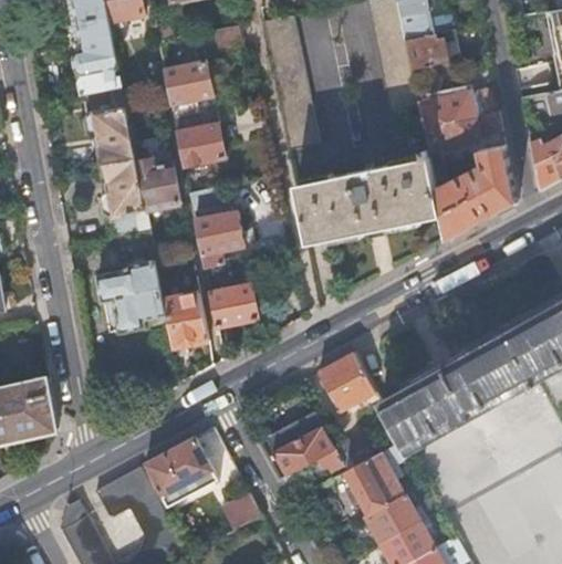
[(104,0),(70,0),(75,22),(107,17),(104,0)]
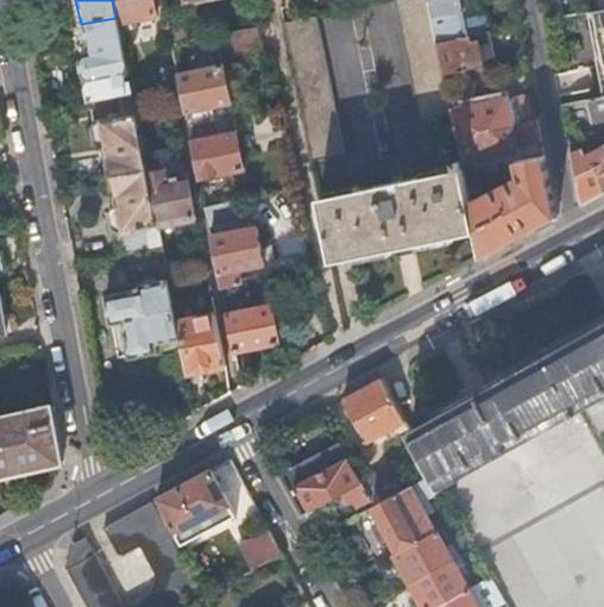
[(149,0),(112,0),(115,18),(117,23),(152,17),(149,0)]
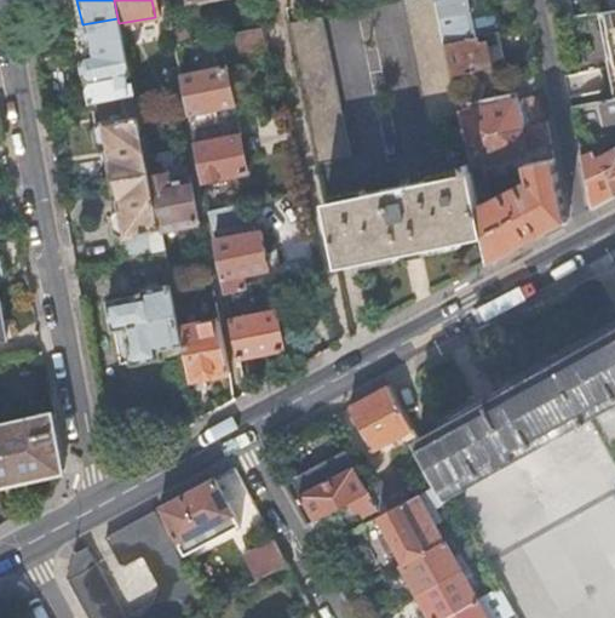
[(431,0),(408,0),(397,3),(421,126),(457,119),(455,113),(448,75),(441,45),(441,43),(432,4),(431,0)]
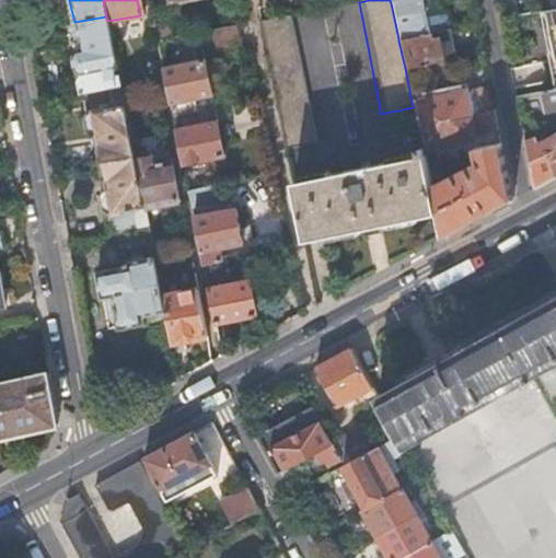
[(420,0),(405,0),(391,3),(398,38),(398,41),(428,35),(426,21),(432,19),(430,6),(423,8),(420,0)]
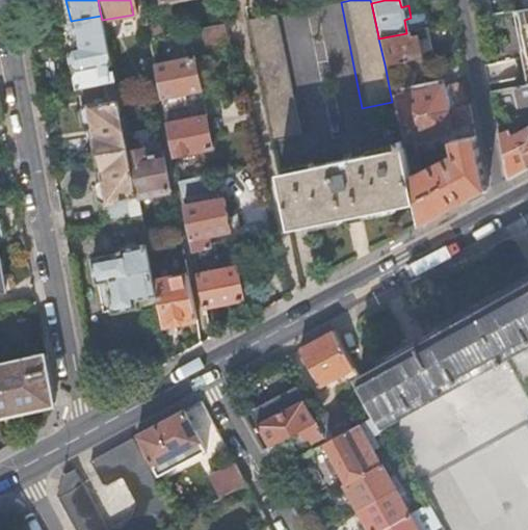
[(527,0),(519,0),(521,9),(527,7),(527,0)]
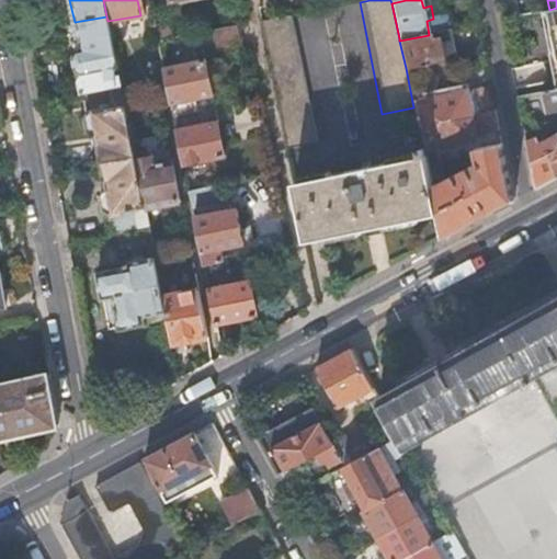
[(450,31),(475,25),(470,7),(446,11),(450,31)]
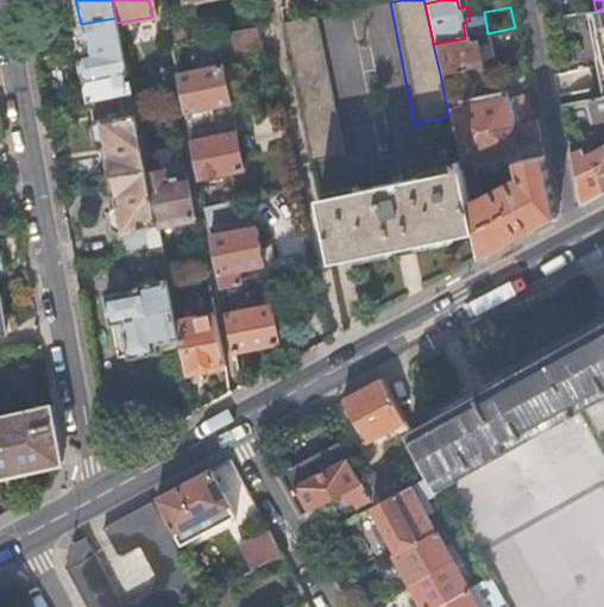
[(585,13),(602,98),(603,97),(603,8),(596,11),(585,13)]
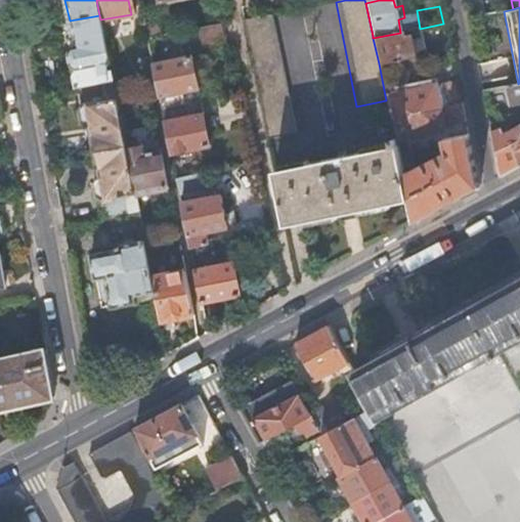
[(99,15),(70,20),(75,47),(69,48),(66,54),(69,67),(74,70),(70,76),(72,89),(77,88),(112,82),(100,19),(99,15)]
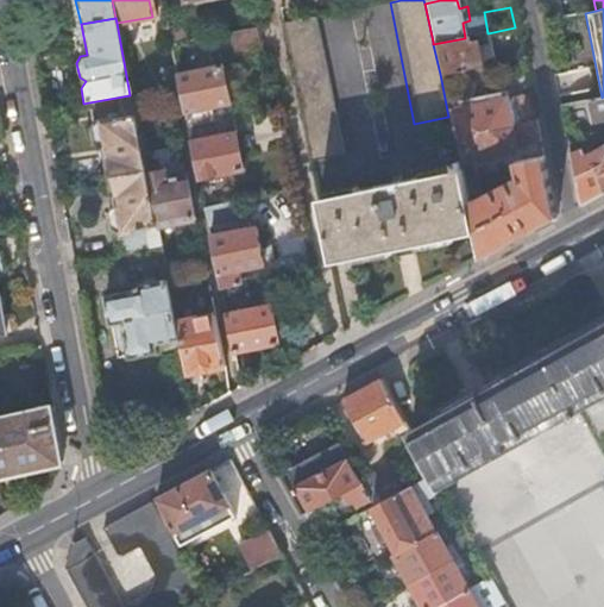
[(280,26),(308,163),(340,157),(313,19),(280,26)]
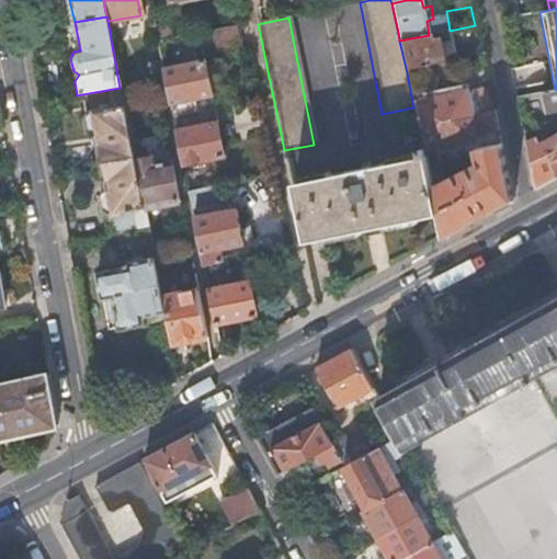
[(213,52),(237,47),(232,24),(208,30),(213,52)]
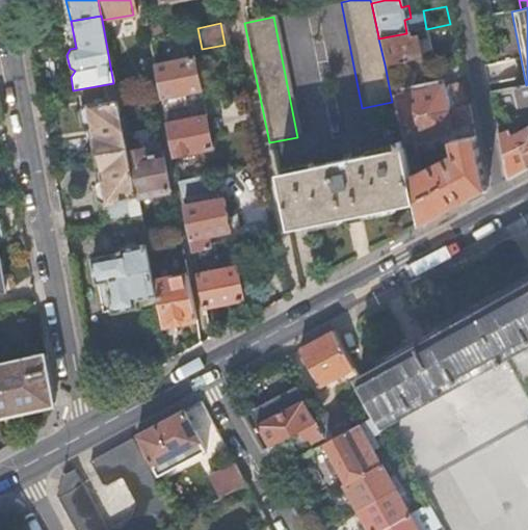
[(406,33),(378,38),(385,64),(428,57),(423,29),(406,33)]
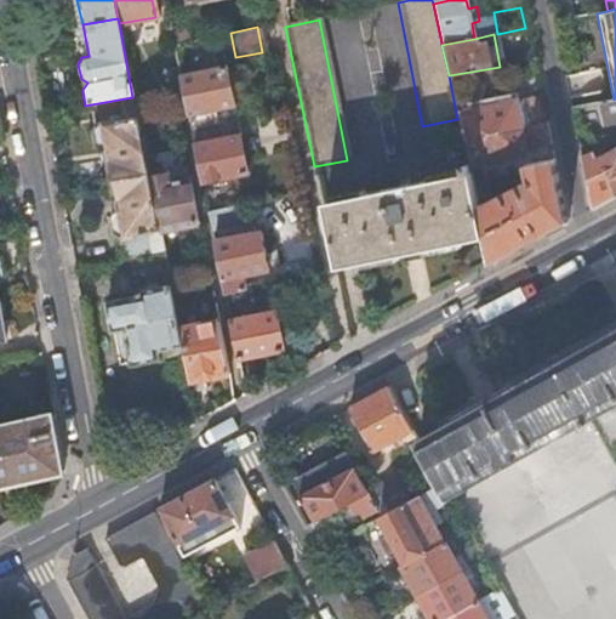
[(178,77),(186,114),(233,104),(226,67),(178,77)]
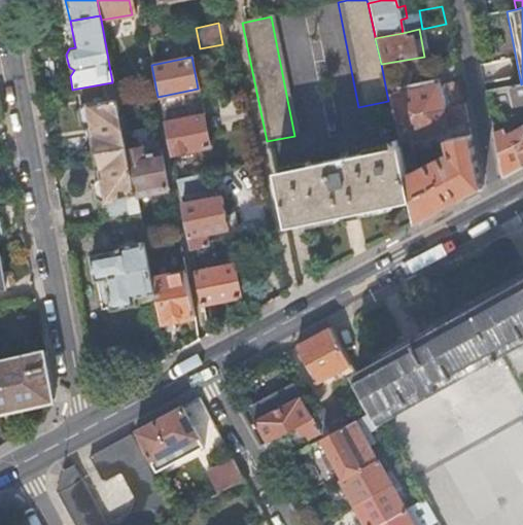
[(387,96),(388,101),(392,119),(461,105),(457,80),(387,96)]
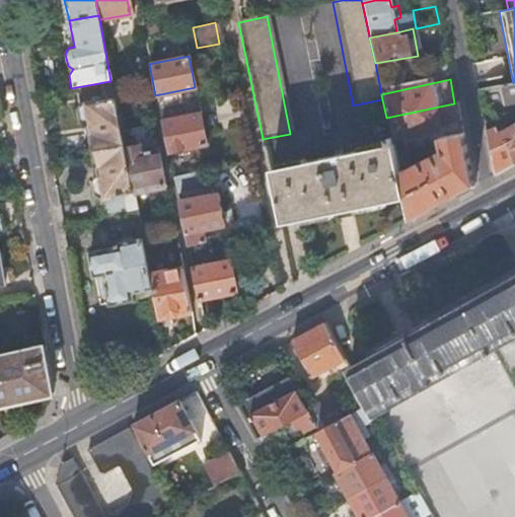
[(88,127),(92,151),(123,145),(114,98),(111,81),(76,87),(76,89),(75,89),(78,105),(75,109),(77,123),(83,127),(88,127)]
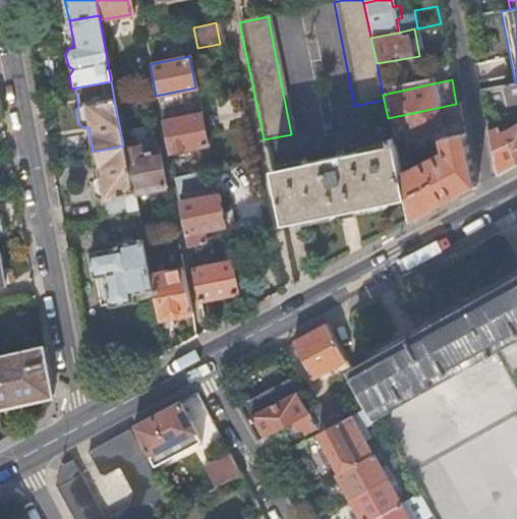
[(484,131),(494,176),(516,163),(516,82),(515,83),(500,87),(504,105),(516,102),(516,125),(497,134),(495,130),(484,131)]
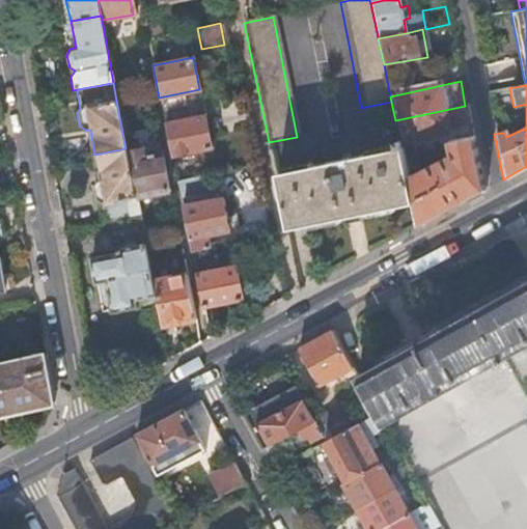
[(159,101),(161,110),(177,107),(175,98),(159,101)]
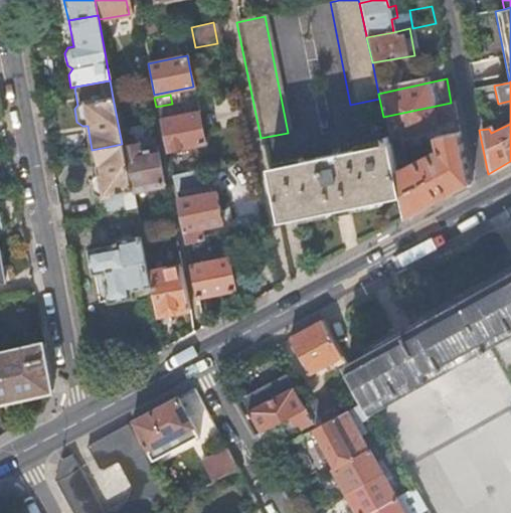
[(156,107),(165,151),(204,143),(195,99),(172,104),(156,107)]
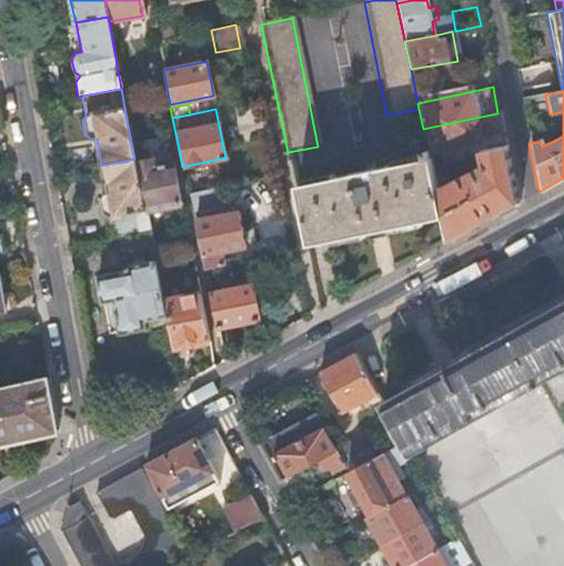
[(423,129),(427,151),(427,153),(480,141),(479,137),(501,132),(497,113),(423,129)]
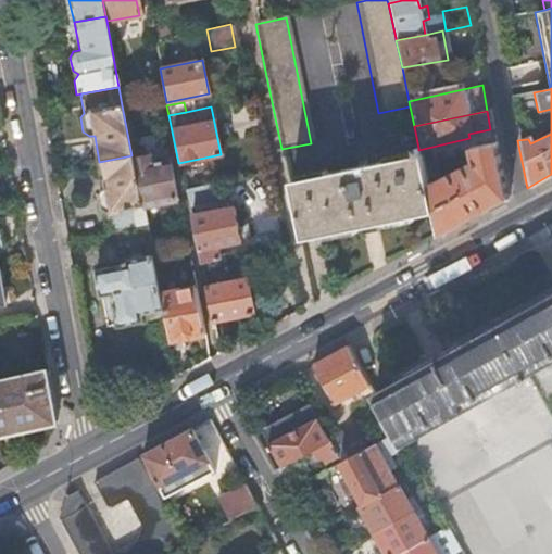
[(431,213),(436,237),(504,200),(493,143),(467,149),(469,160),(435,178),(430,161),(422,163),(431,213)]
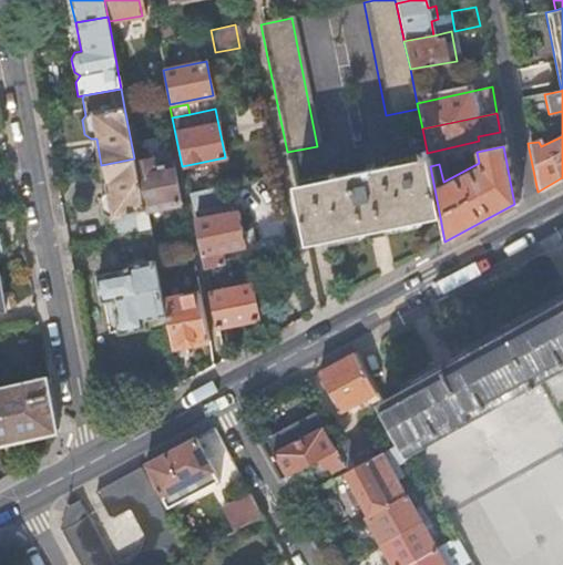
[(421,158),(294,186),(306,246),(440,217),(430,166),(427,153),(427,151),(420,152),(421,158)]
